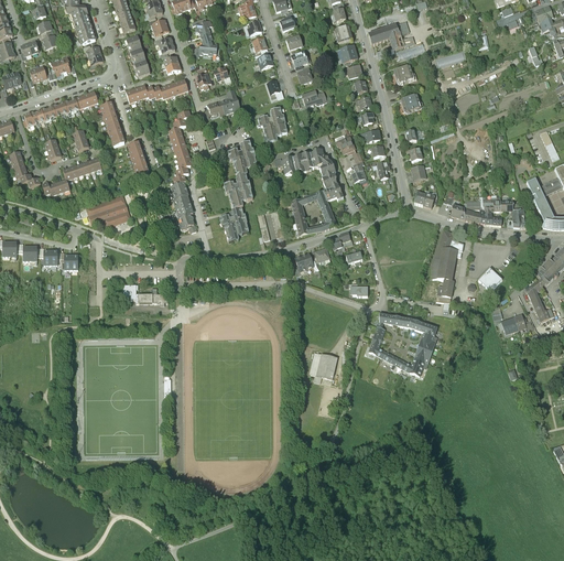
[(129,9),(126,0),(110,0),(115,13),(129,9)]
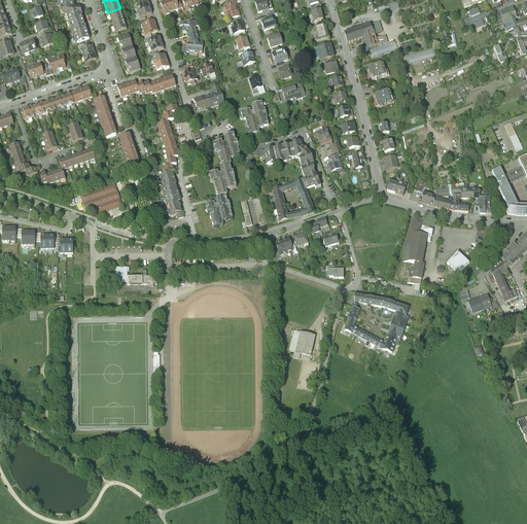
[(144,0),(134,3),(137,10),(150,6),(148,0),(144,0)]
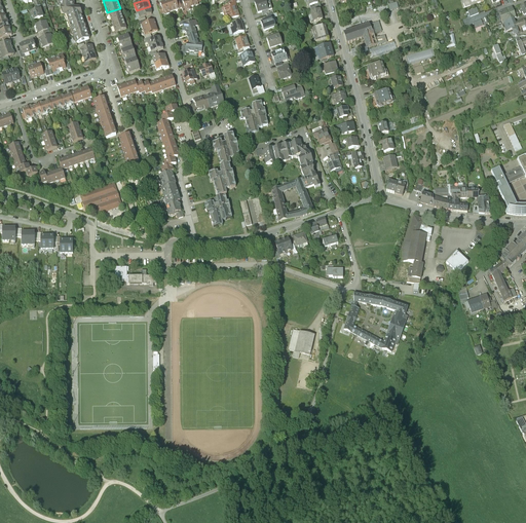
[(159,0),(163,10),(170,7),(166,0),(159,0)]
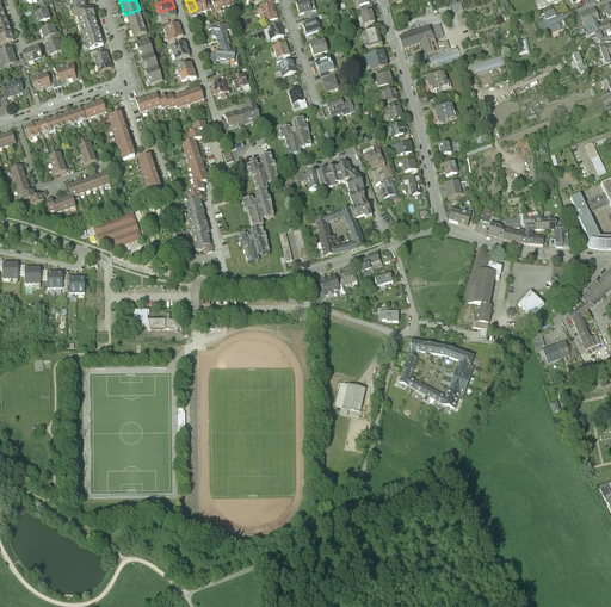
[(223,4),(222,0),(211,0),(215,10),(222,7),(221,4),(223,4)]
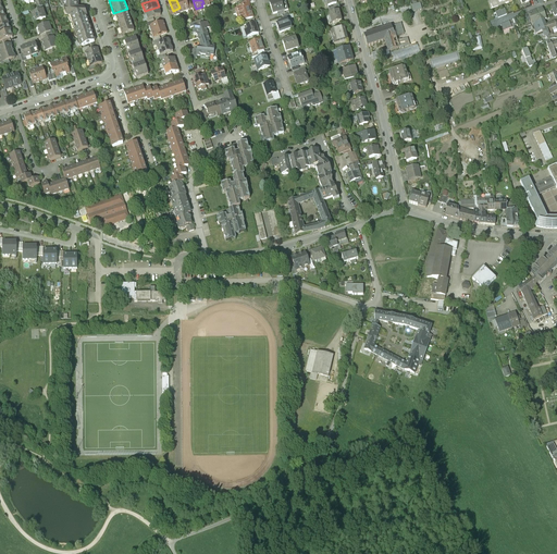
[(236,0),(233,1),(238,19),(254,13),(249,0),(236,0)]
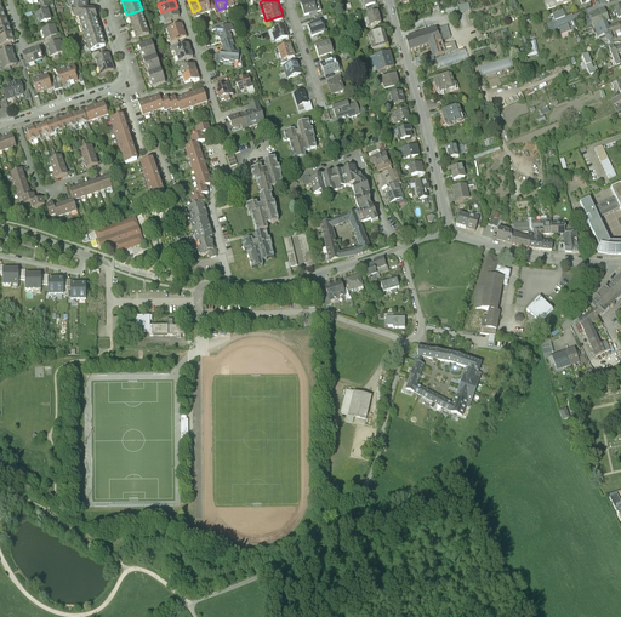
[(298,0),(302,12),(317,9),(314,0),(298,0)]
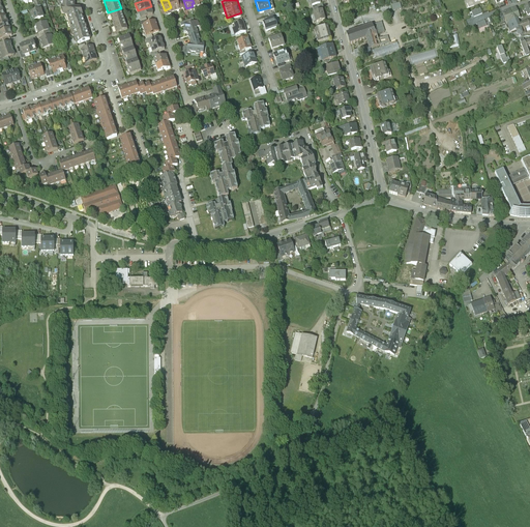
[(522,13),(527,11),(523,3),(516,6),(518,11),(521,10),(522,13)]
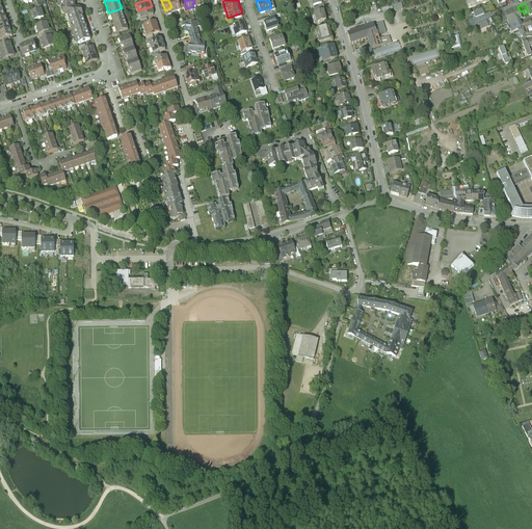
[(42,4),(29,7),(32,18),(45,14),(42,4)]
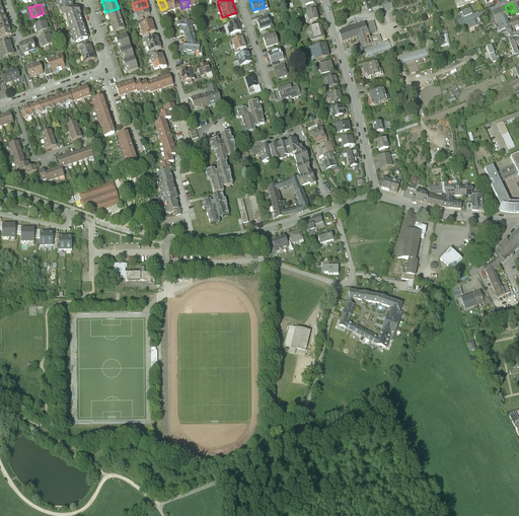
[(83,19),(79,6),(63,4),(69,23),(83,19)]
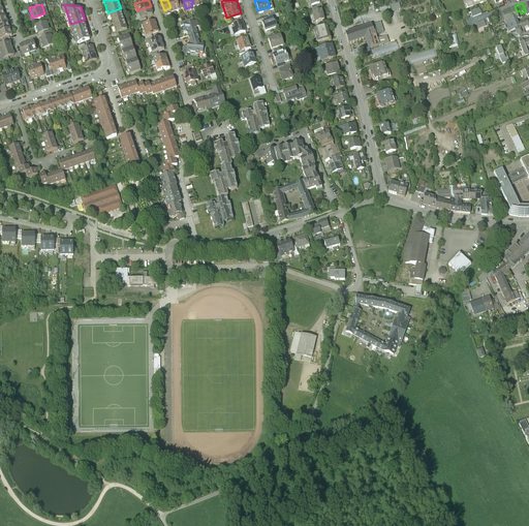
[(480,5),(472,8),(474,13),(483,10),(480,5)]
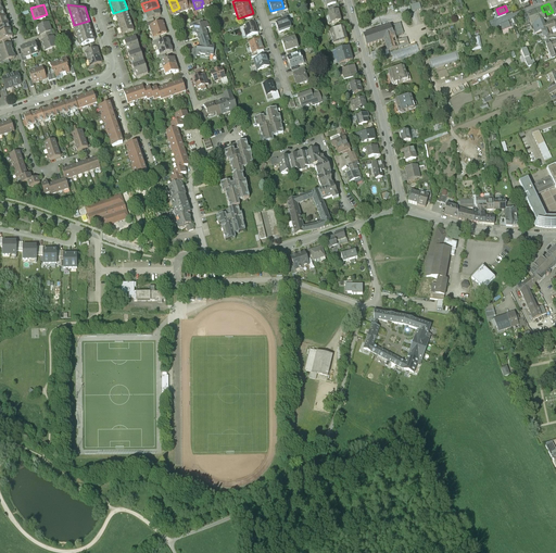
[(544,16),(543,12),(541,7),(540,5),(533,8),(538,19),(541,17),(544,16)]
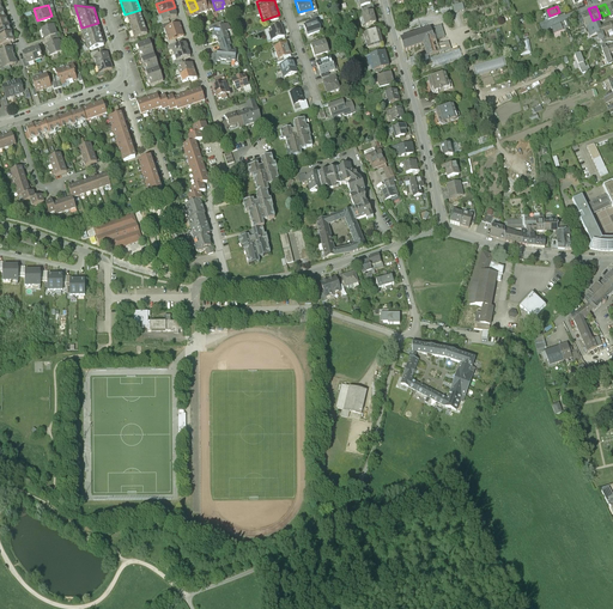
[(175,7),(159,12),(162,19),(177,14),(175,7)]
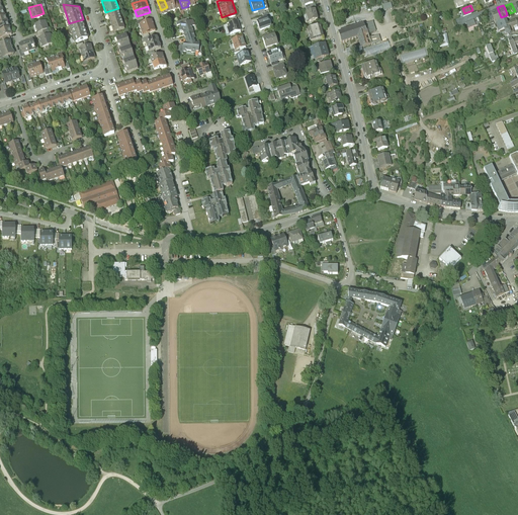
[(307,19),(318,16),(315,6),(304,9),(307,19)]
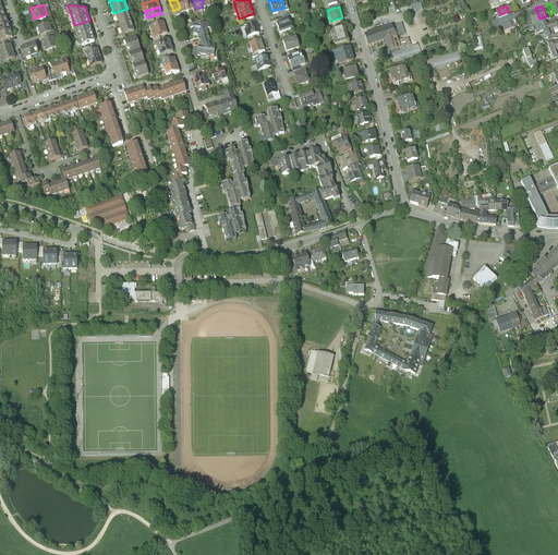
[(533,22),(540,19),(535,8),(529,11),(533,22)]
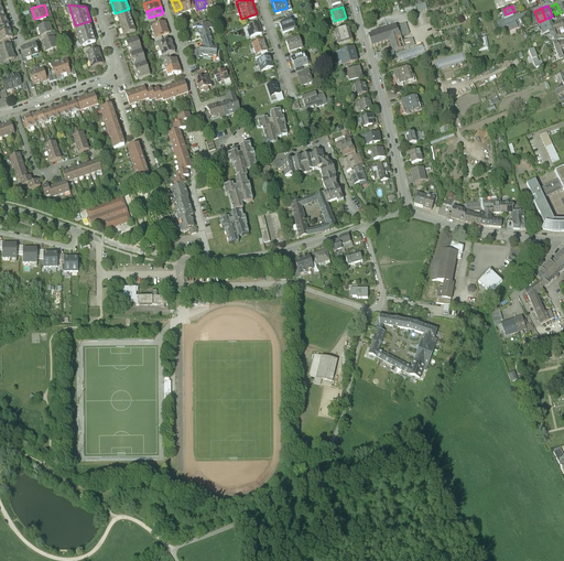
[(134,28),(129,9),(115,13),(121,32),(134,28)]
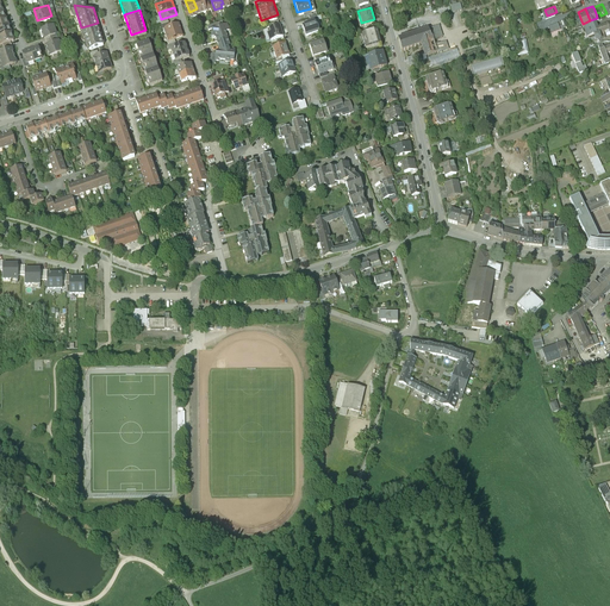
[(0,16),(0,24),(11,20),(8,13),(0,16)]
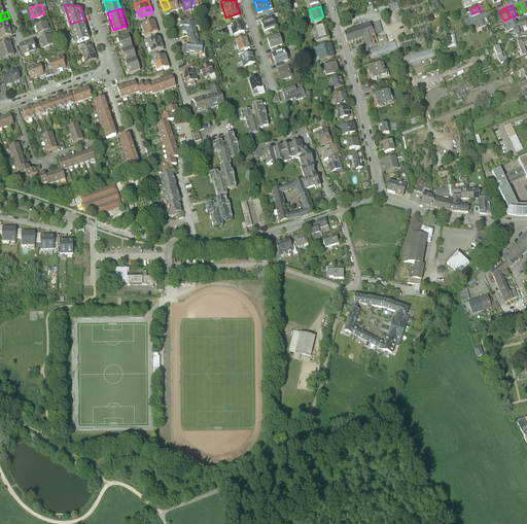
[(260,18),(262,28),(276,24),(273,14),(260,18)]
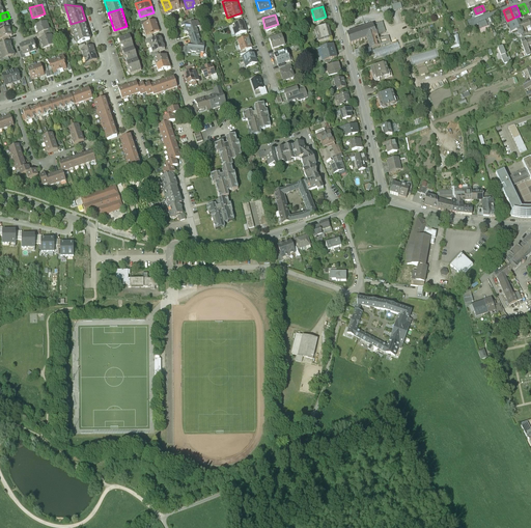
[(156,17),(141,21),(142,26),(157,22),(156,17)]
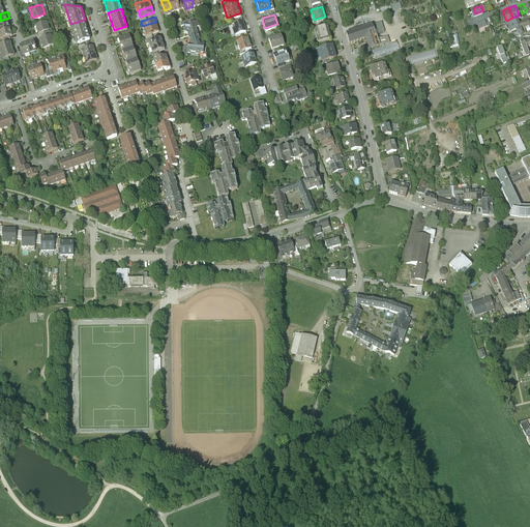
[(477,21),(479,26),(488,22),(486,17),(477,21)]
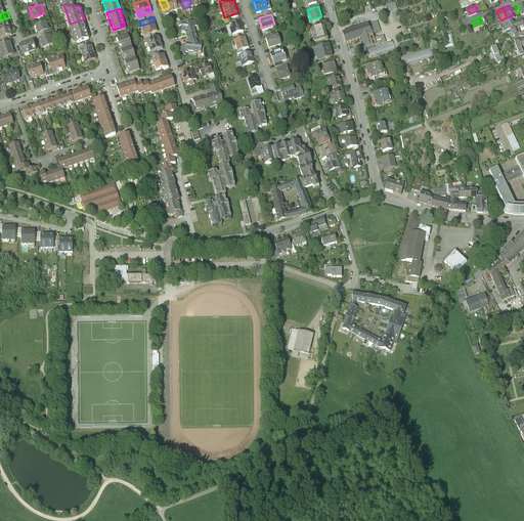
[(516,31),(514,27),(512,22),(510,16),(507,17),(500,20),(504,28),(509,26),(511,33),(516,31)]
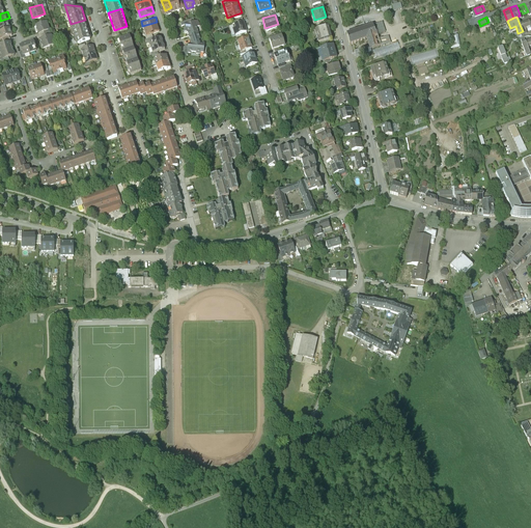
[(0,21),(0,27),(11,24),(9,18),(0,21)]
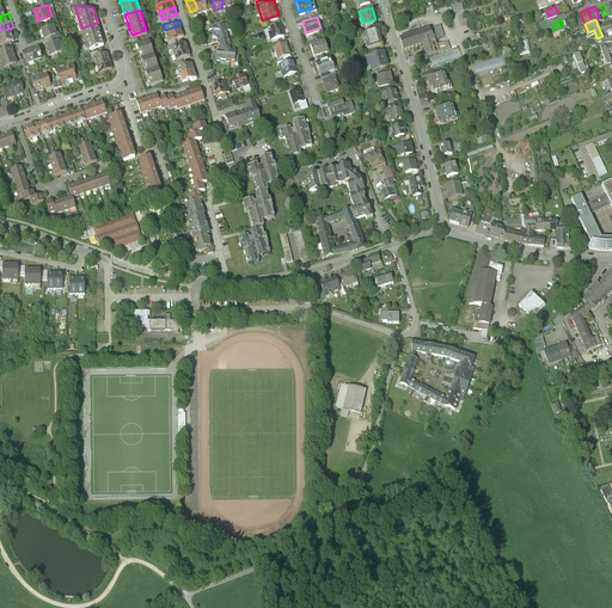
[(54,20),(40,24),(42,35),(57,31),(54,20)]
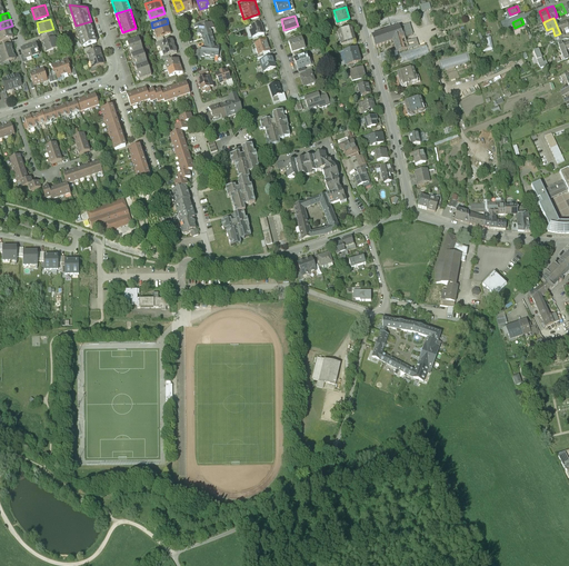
[(208,19),(195,22),(199,37),(212,32),(208,19)]
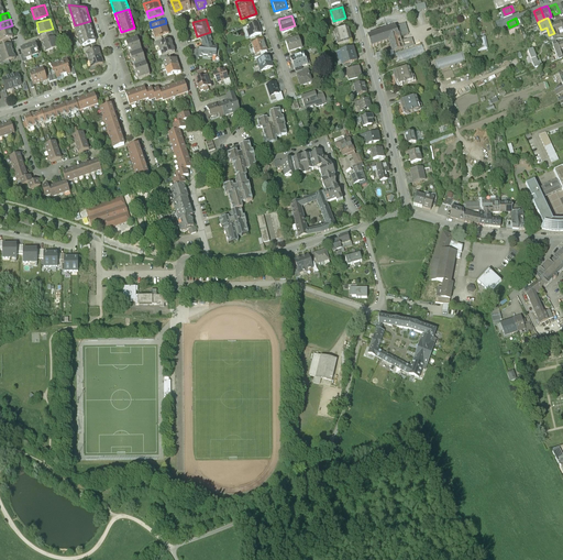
[(247,34),(261,30),(257,19),(244,23),(247,34)]
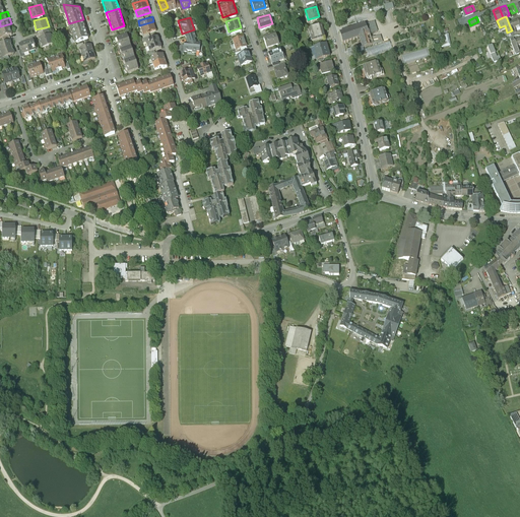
[(516,18),(508,21),(510,26),(518,23),(516,18)]
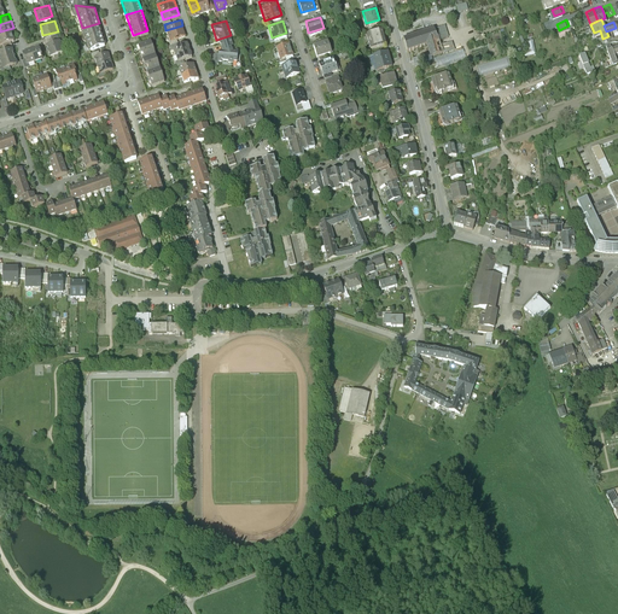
[(105,41),(99,23),(82,28),(87,47),(105,41)]
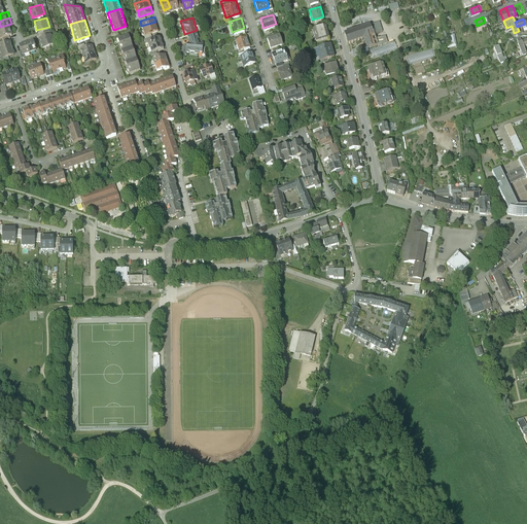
[(365,46),(376,43),(369,21),(343,29),(347,40),(361,36),(365,46)]
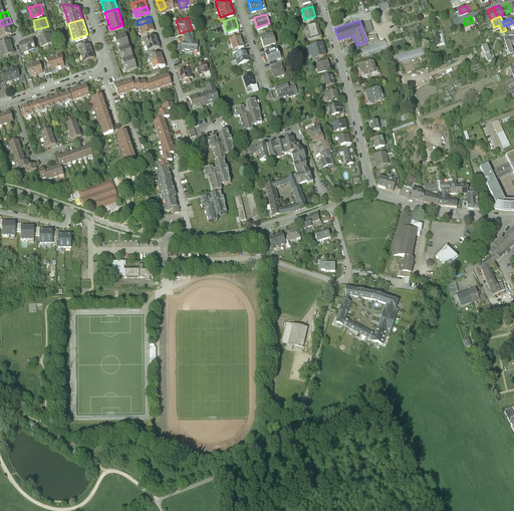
[(152,21),(138,25),(140,30),(154,26),(152,21)]
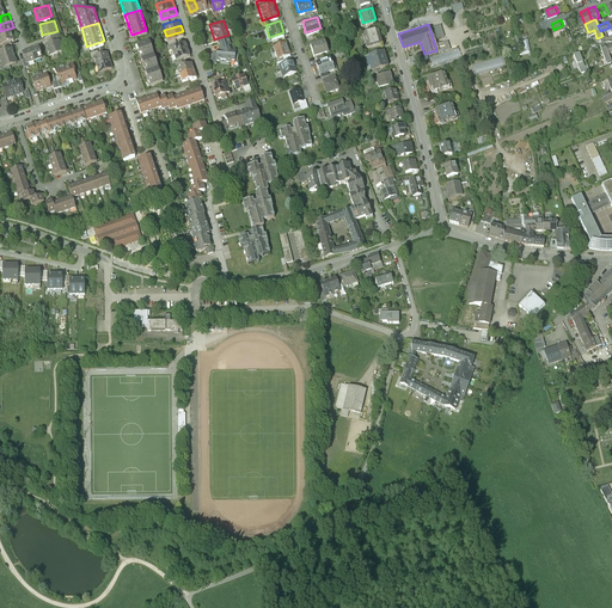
[(366,44),(380,40),(377,25),(361,30),(366,44)]
